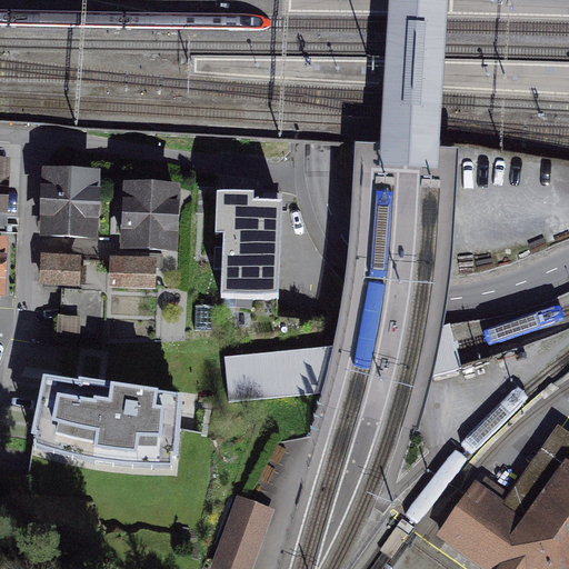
[(389,0),(381,145),(380,163),(395,165),(438,167),(439,148),(447,0),(389,0)]
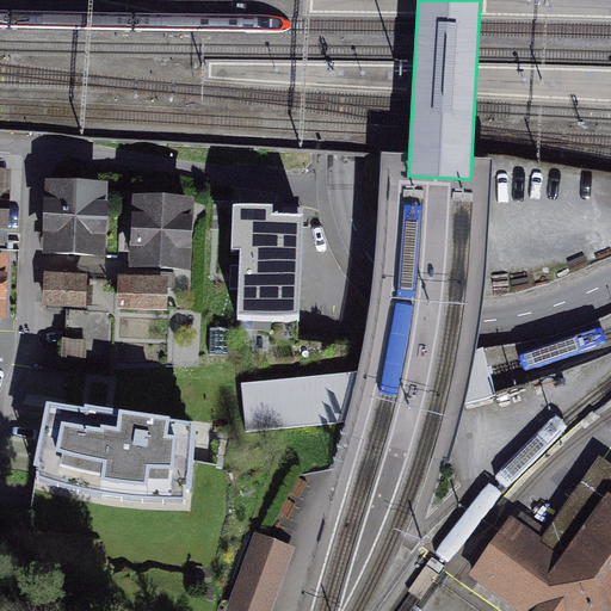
[(103,193),(51,191),(49,254),(100,257),(103,193)]
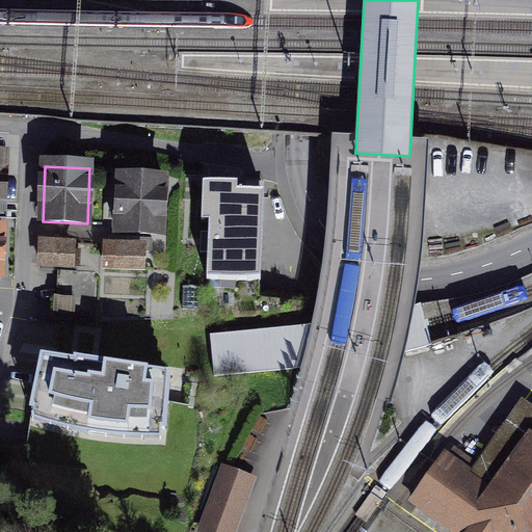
[(164,181),(120,179),(117,234),(162,235),(164,181)]
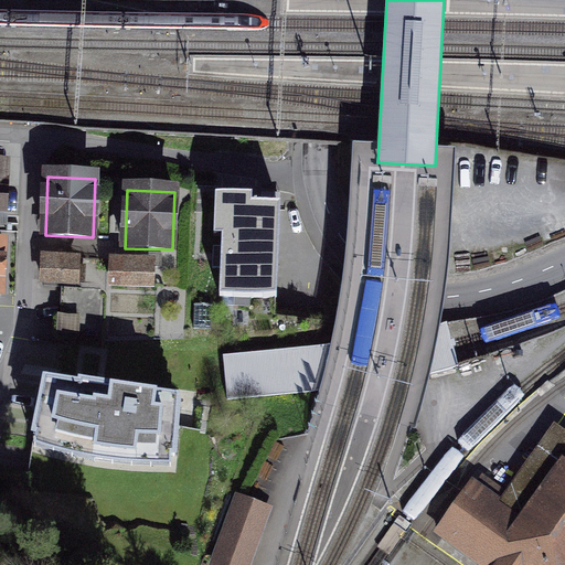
[(277,300),(280,209),(231,208),(228,244),(222,244),(220,298),(277,300)]
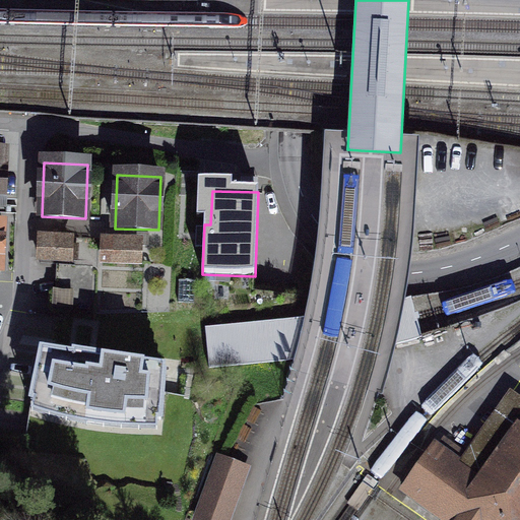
[(125,245),(104,244),(104,262),(139,263),(139,246),(149,246),(149,234),(125,234),(125,245)]
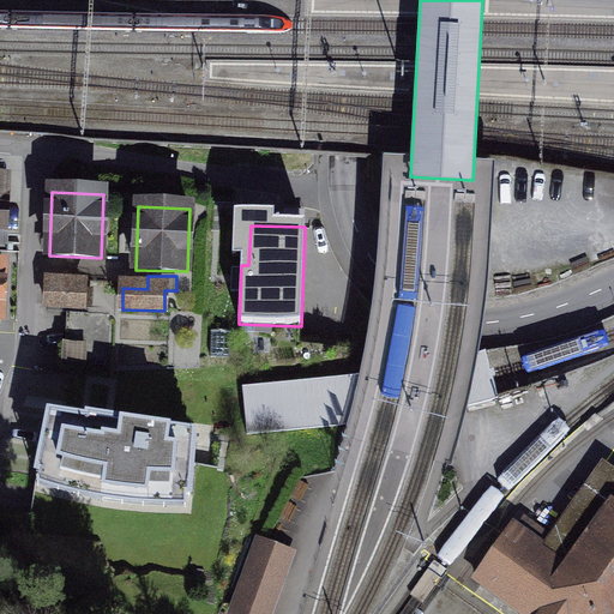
[(47,306),(84,307),(84,287),(48,287),(47,306)]
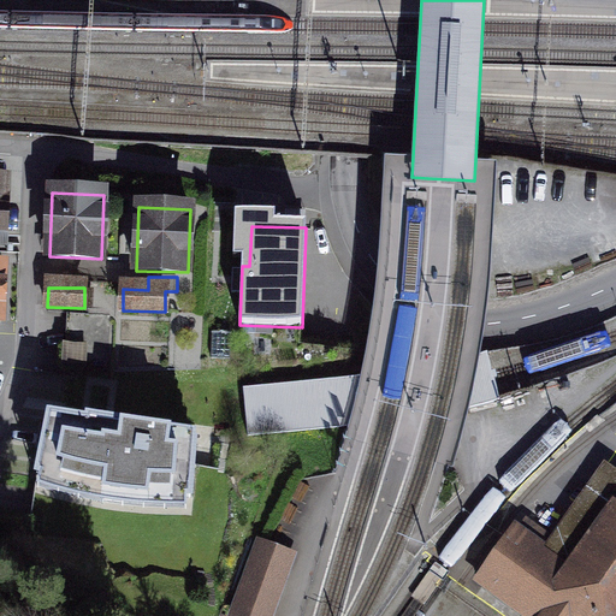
[(71,314),(69,365),(108,367),(111,315),(71,314)]
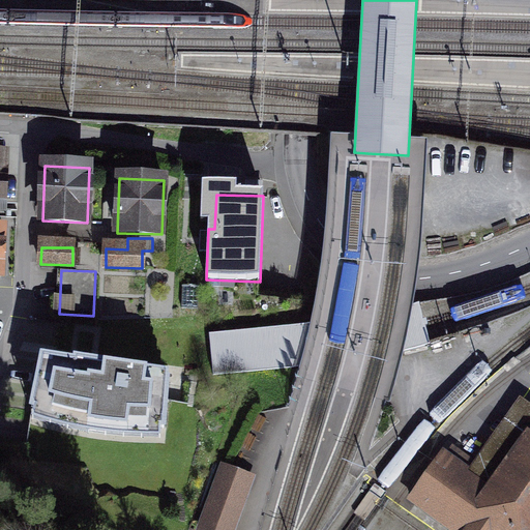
[(297,325),(209,333),(213,375),(296,366),(350,360),(387,354),(430,345),(424,323),(421,305),(378,314),(339,320),(297,325)]
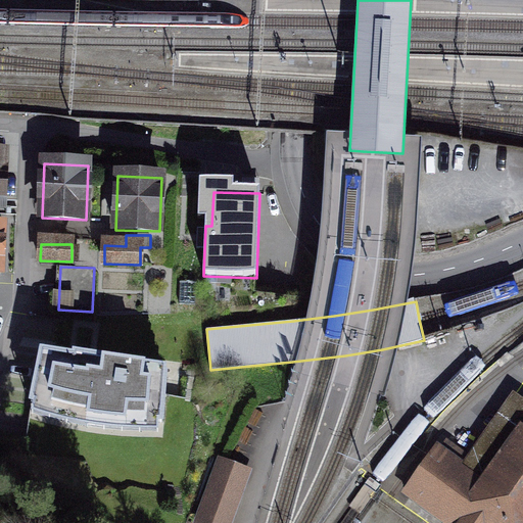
[(74,359),(42,354),(31,403),(55,412),(80,416),(105,420),(123,422),(145,423),(162,422),(164,377),(143,373),(144,366),(75,355),(74,359)]
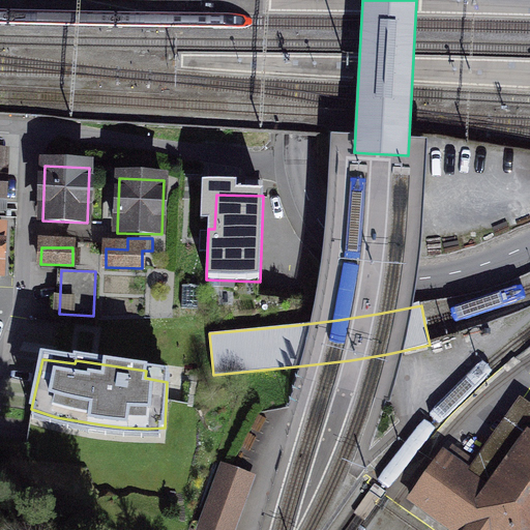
[(443,448),(406,500),(428,514),(447,529),(448,529),(529,529),(529,403),(520,396),(469,467),(443,448)]
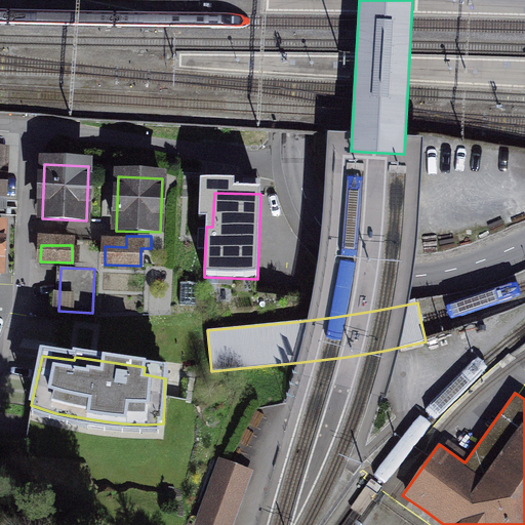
[(233,524),(254,471),(218,458),(193,524),(233,524)]
